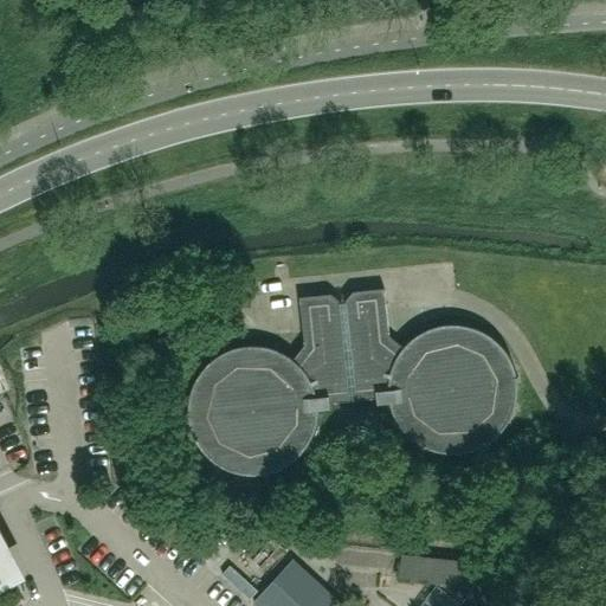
[(375,404),(388,403),(393,417),(401,430),(412,440),(425,447),(439,452),(455,453),(469,450),(483,444),(495,436),(504,424),(511,411),(515,397),(515,381),(511,366),(504,353),(495,341),(483,333),(469,327),(455,324),(439,326),(425,330),(412,337),(401,348),(387,336),(382,290),(350,292),(343,302),(343,303),(339,303),(339,302),(329,295),(297,298),(302,346),(291,360),(278,352),(264,347),(250,346),(234,347),(220,353),(208,361),(198,373),(191,386),(187,400),(186,416),(189,431),(195,444),(205,456),(217,465),(231,471),(245,475),(260,474),(276,470),(289,462),(300,452),(308,439),(314,425),(315,411),(329,408),(328,403),(374,398),(375,404)]
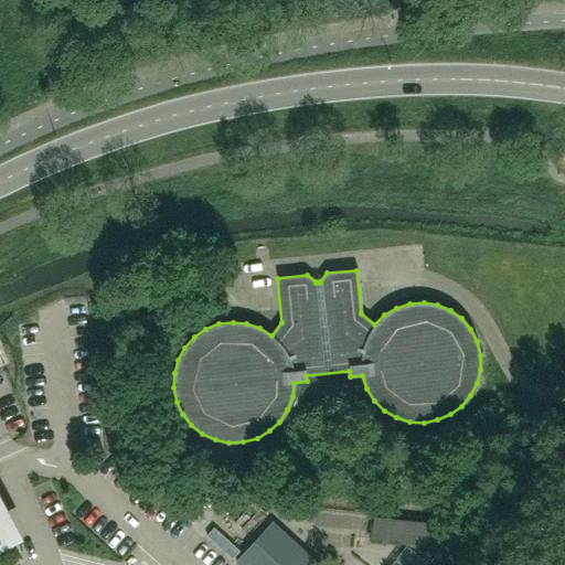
[(373,516),(371,540),(406,544),(430,561),(443,545),(444,524),(373,516)]
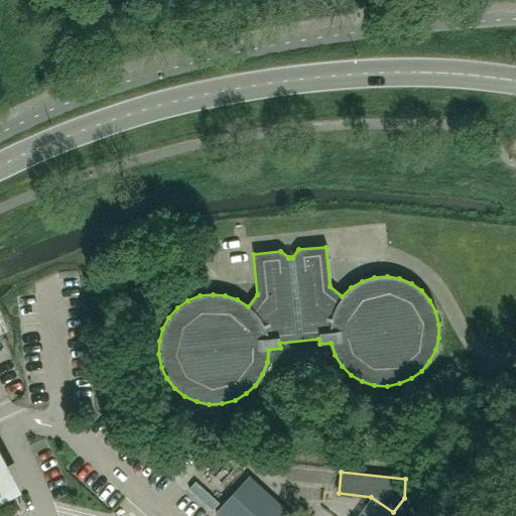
[(0,515),(0,503),(12,497),(0,475),(0,515)]
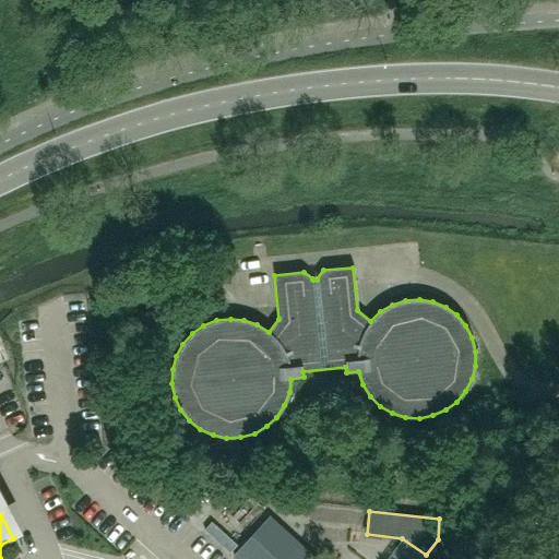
[(235,558),(314,558),(269,518),(233,557),(235,558)]
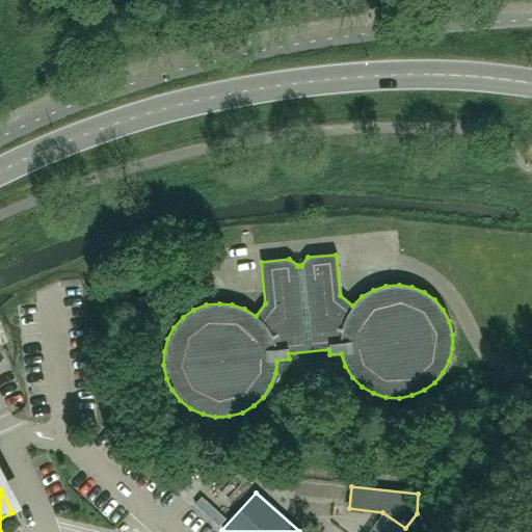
[(400,531),(402,529),(380,513),(366,531),(400,531)]
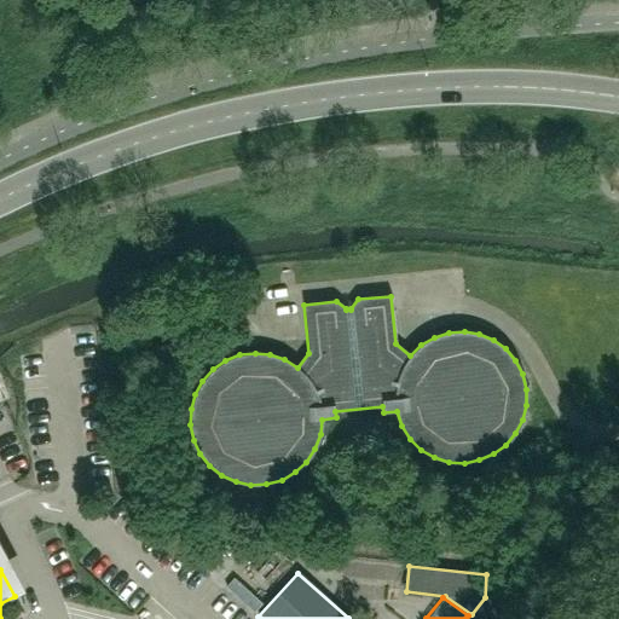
All buildings are outlined.
